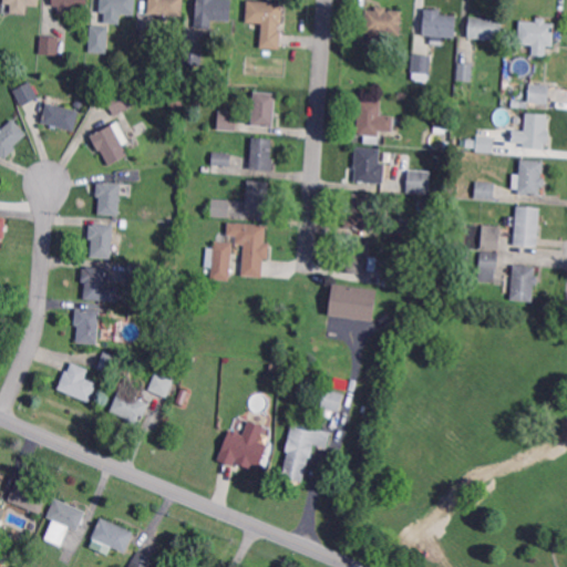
[(39,0),(39,7),(27,6),(27,14),(11,13),(11,4),(3,4),(3,0),(39,0)]
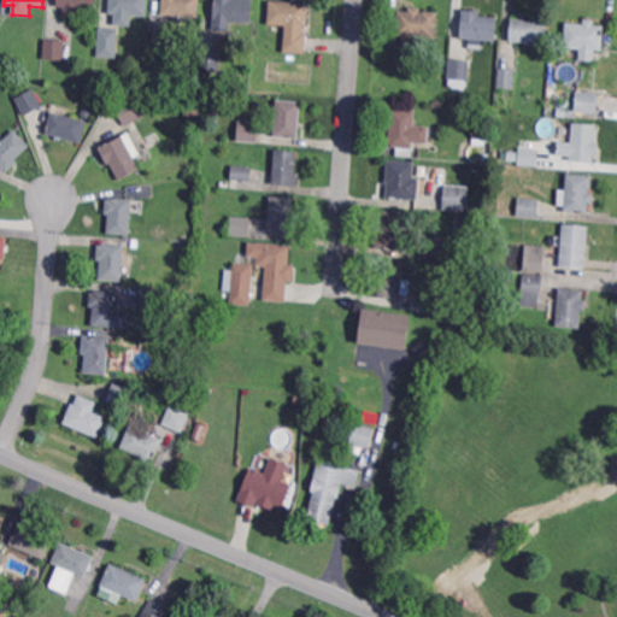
[(94,0),(94,10),(78,9),(78,18),(63,17),(64,7),(57,7),(57,0),(94,0)]
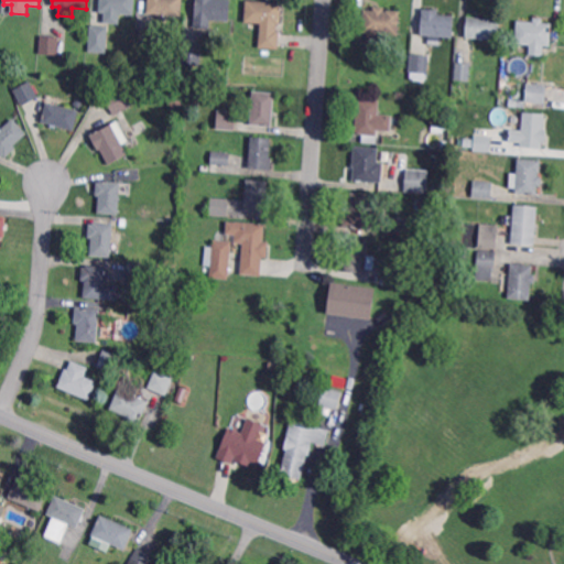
[(134,0),(134,15),(120,14),(120,24),(104,23),(105,13),(99,13),(99,0),(134,0)]
